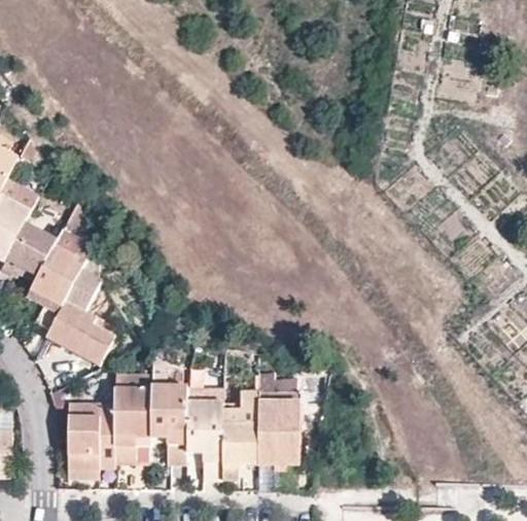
[(36,142),(31,134),(21,152),(29,157),(36,142)]
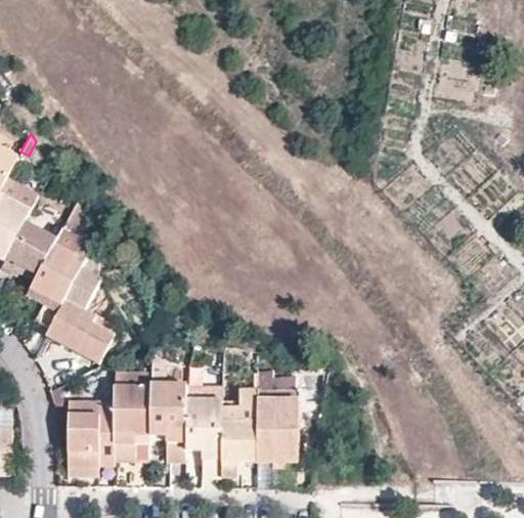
[(0,189),(20,152),(0,140),(0,189)]
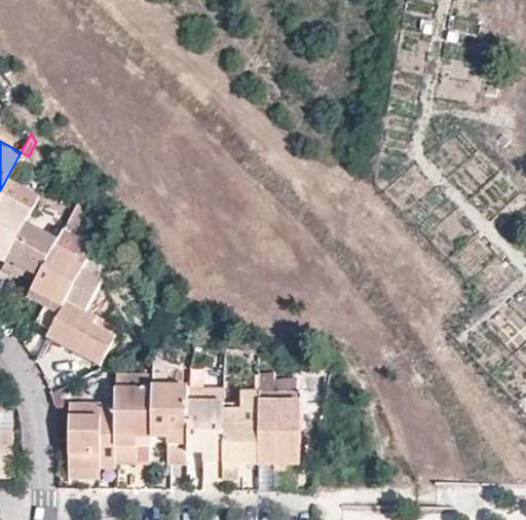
[(26,220),(32,209),(0,190),(0,256),(5,259),(26,220)]
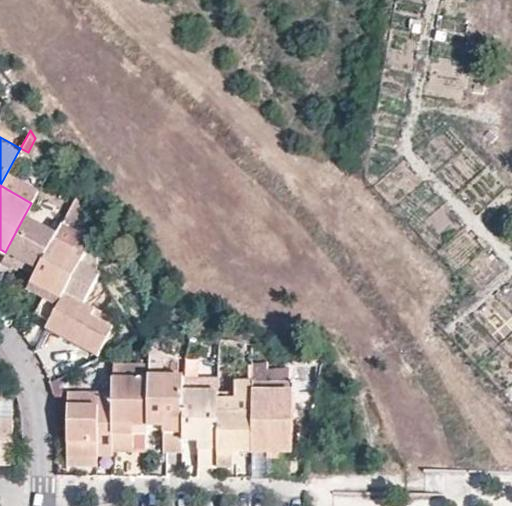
[(54,235),(56,231),(25,214),(5,252),(2,258),(18,266),(20,262),(23,257),(38,265),(54,235)]
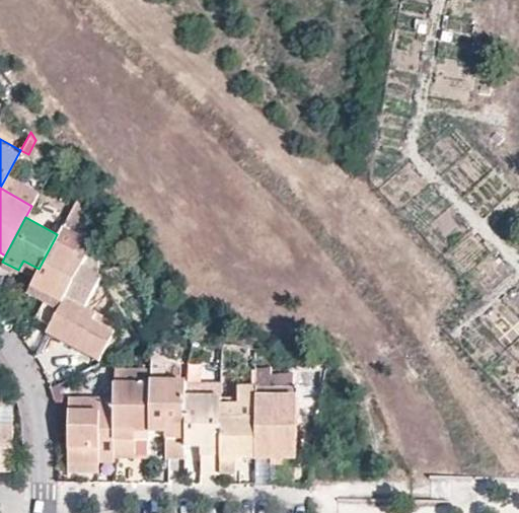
[(82,263),(86,255),(55,238),(39,269),(36,274),(30,283),(48,292),(44,300),(36,315),(50,322),(66,293),(82,263)]
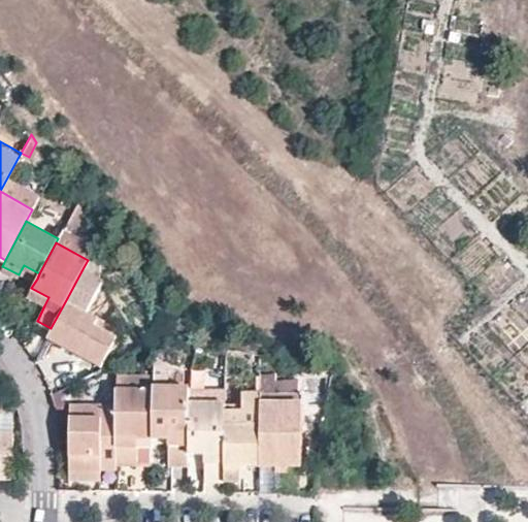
[(21,270),(37,279),(39,273),(24,265),(21,270)]
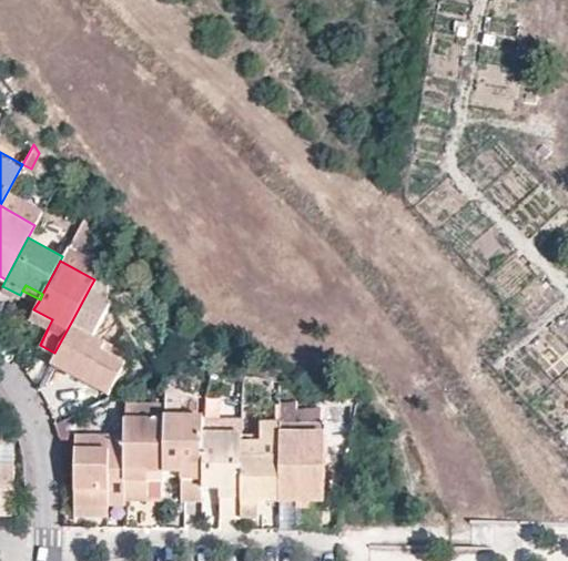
[(111,298),(90,287),(72,320),(93,332),(111,298)]
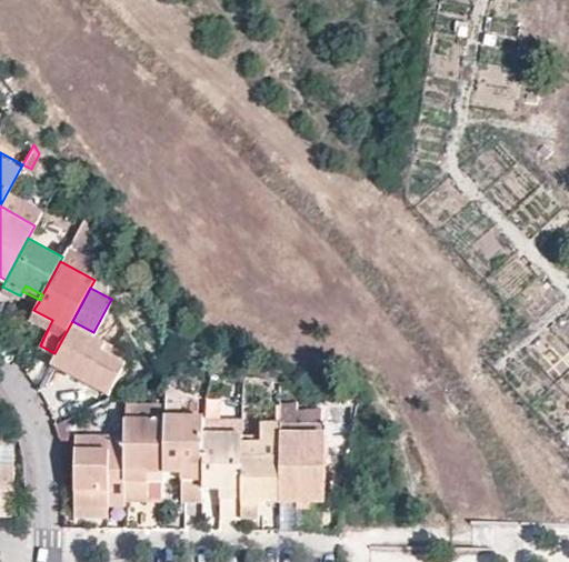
[(33,310),(30,318),(48,329),(52,320),(33,310)]
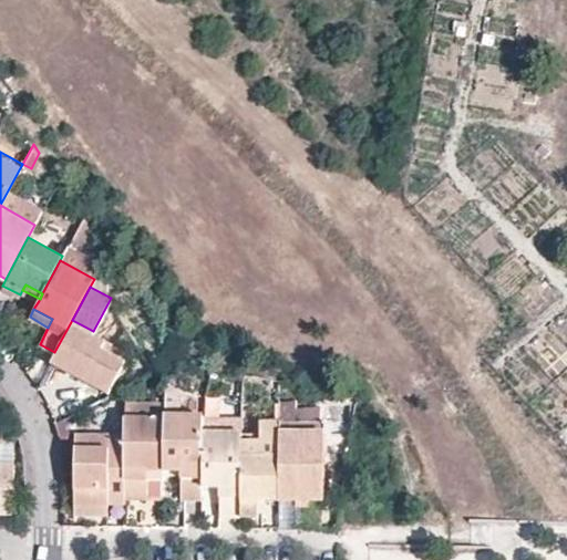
[(54,352),(51,360),(107,390),(124,359),(101,345),(104,338),(93,331),(72,320),(54,352)]
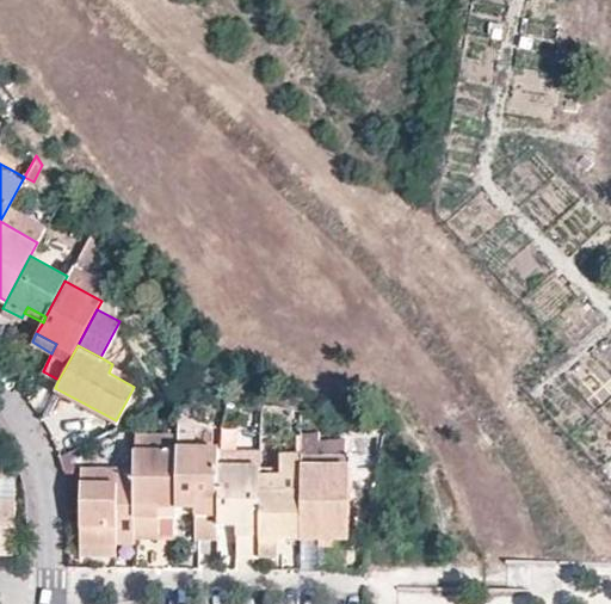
[(195,419),(186,414),(176,406),(174,429),(174,445),(193,445),(195,419)]
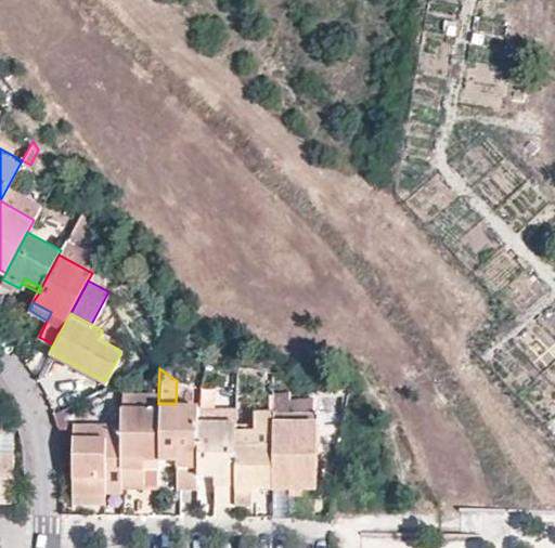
[(158,404),(158,389),(120,388),(119,405),(158,406),(158,404)]
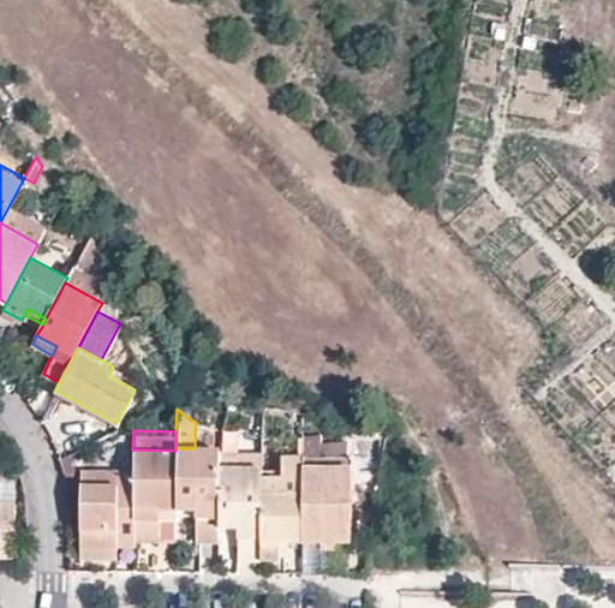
[(299,468),(317,468),(317,435),(299,437),(299,456),(299,468)]
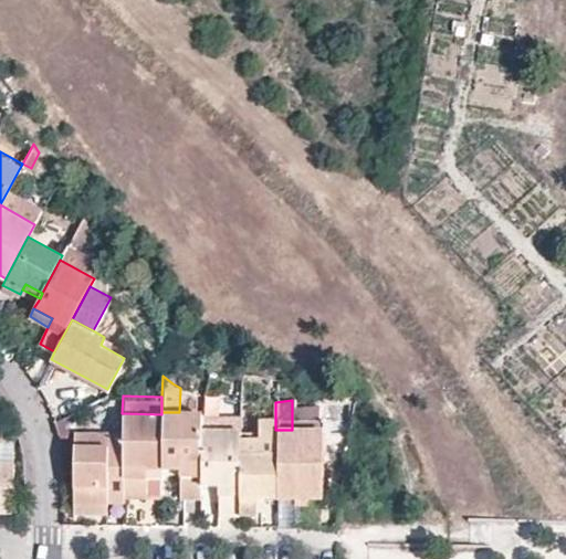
[(198,429),(198,413),(179,412),(161,412),(161,414),(160,464),(160,468),(176,468),(177,497),(197,497),(197,493),(198,429)]
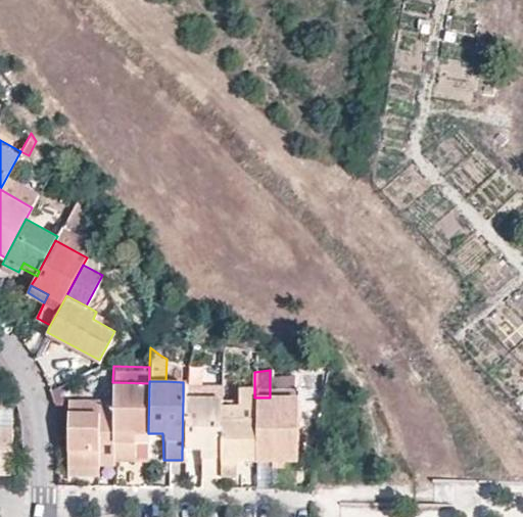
[(133,429),(148,429),(149,383),(112,382),(112,400),(111,457),(130,457),(133,429)]
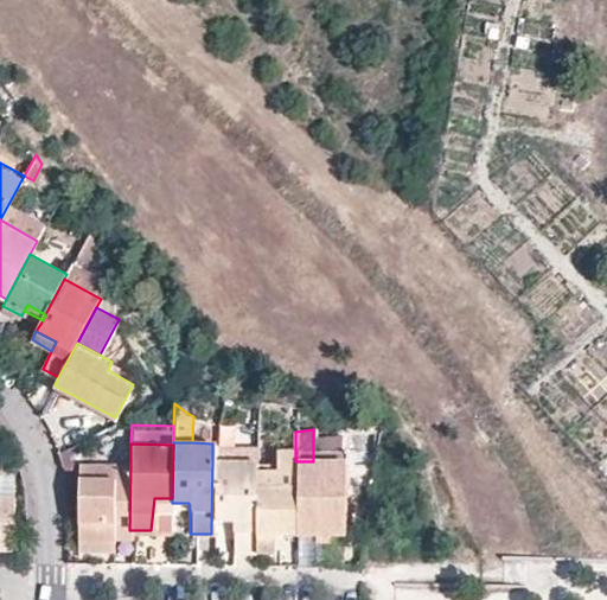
[(255,444),(212,444),(212,460),(255,463),(255,444)]
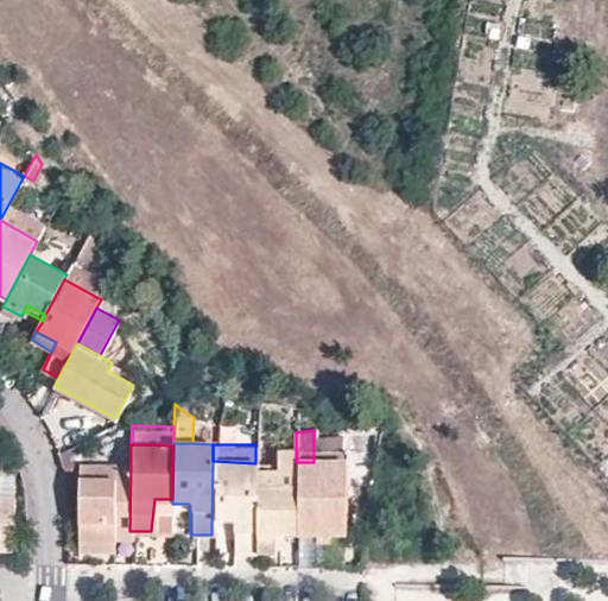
[(296,462),(296,450),(277,450),(276,474),(254,474),(253,551),(272,551),(272,535),(295,536),(296,462)]
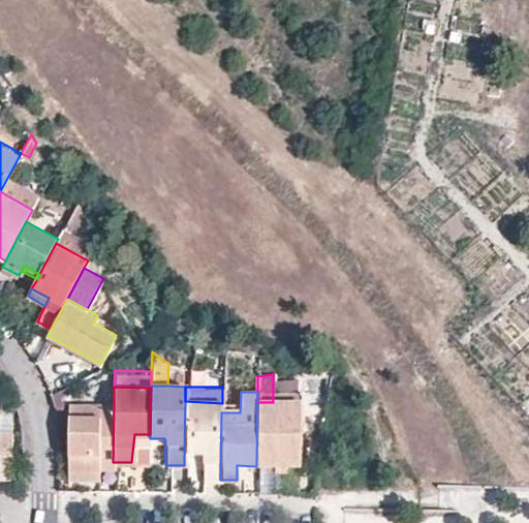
[(221,412),(222,403),(185,401),(184,461),(201,461),(203,481),(220,481),(220,480),(221,412)]
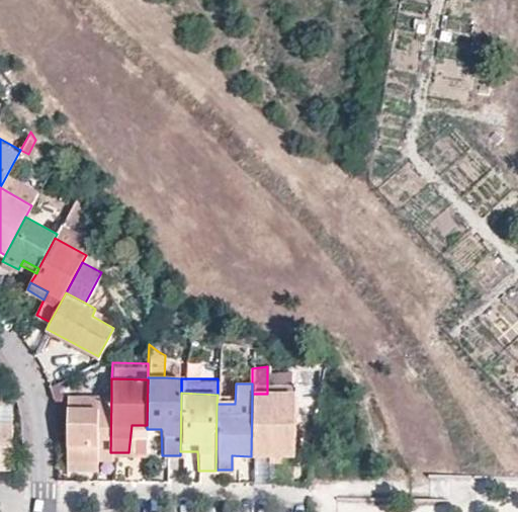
[(267,394),(252,394),(251,456),(291,456),(291,394),(267,394)]
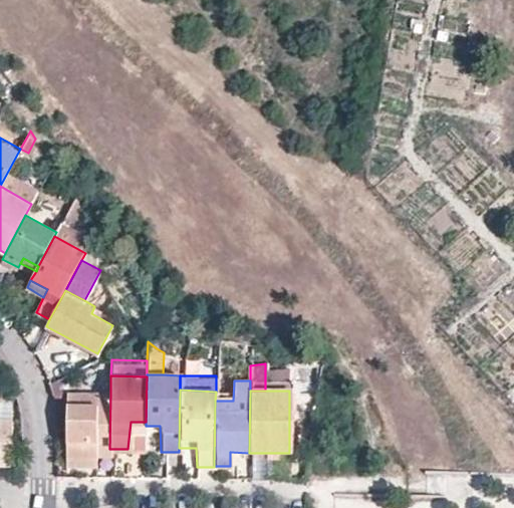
[(92,457),(109,457),(109,449),(110,393),(93,393),(92,404),(65,403),(64,455),(92,455),(92,457)]
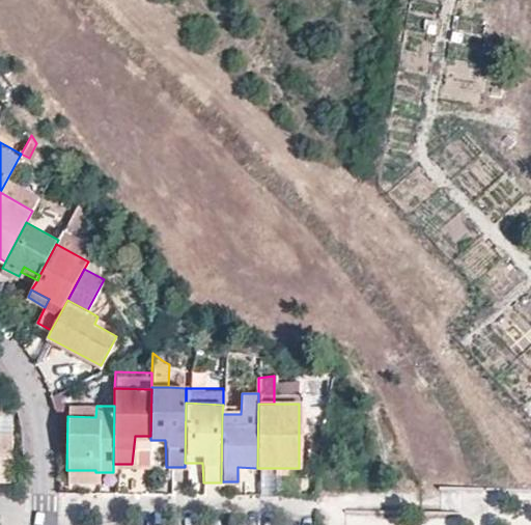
[(95,417),(96,406),(67,406),(67,416),(95,417)]
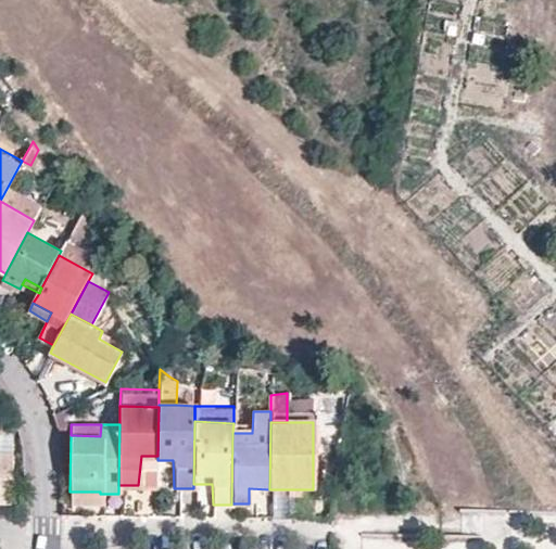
[(0,501),(9,501),(10,451),(0,450),(0,501)]
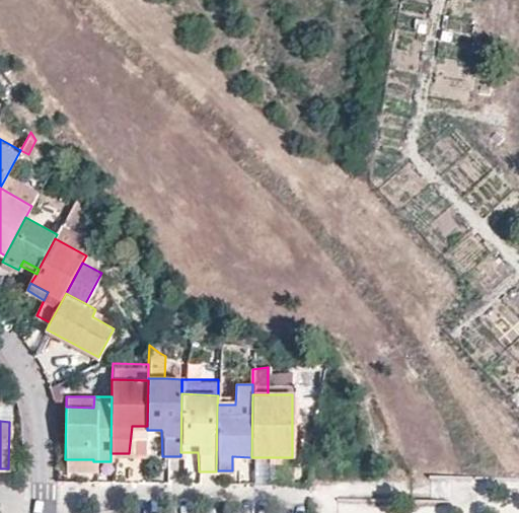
[(93,470),(93,461),(93,459),(65,459),(65,469),(93,470)]
